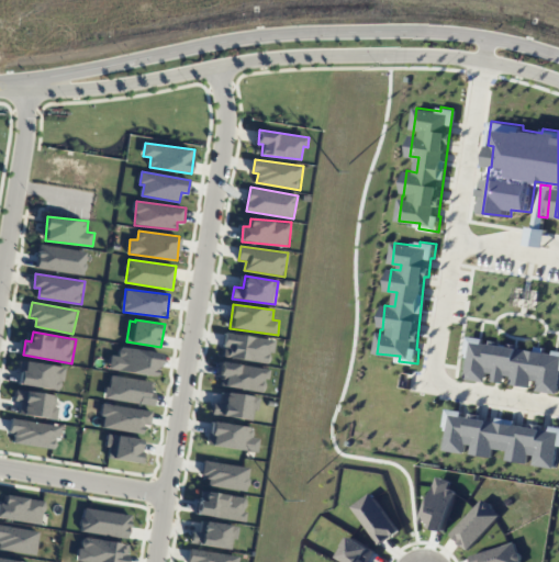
[(271,364),(276,340),(227,332),(223,356),(271,364)]
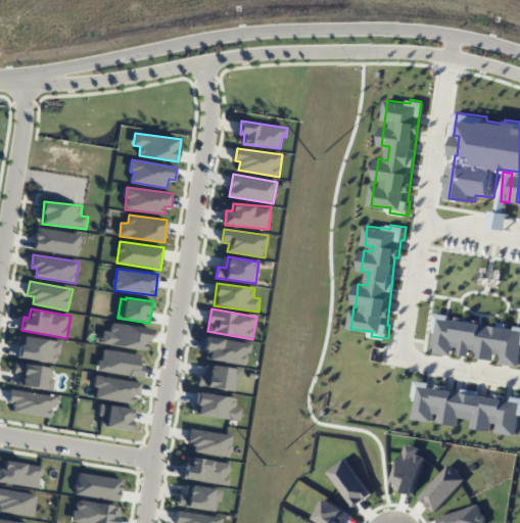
[(519,328),(451,319),(452,315),(438,313),(433,352),(458,355),(458,353),(474,357),(474,358),(500,361),(500,363),(519,366),(519,328)]
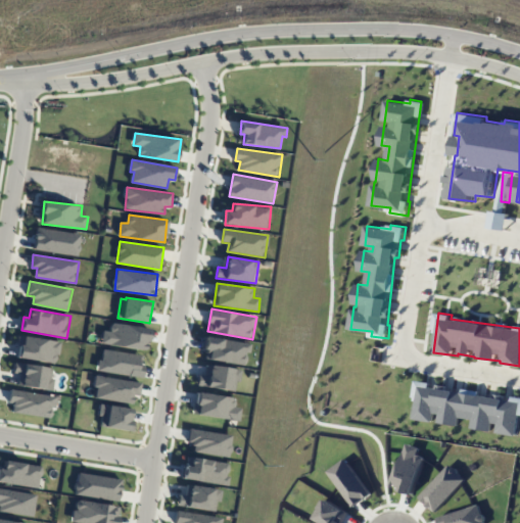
[(102,344),(148,348),(150,327),(112,324),(111,331),(104,331),(102,344)]
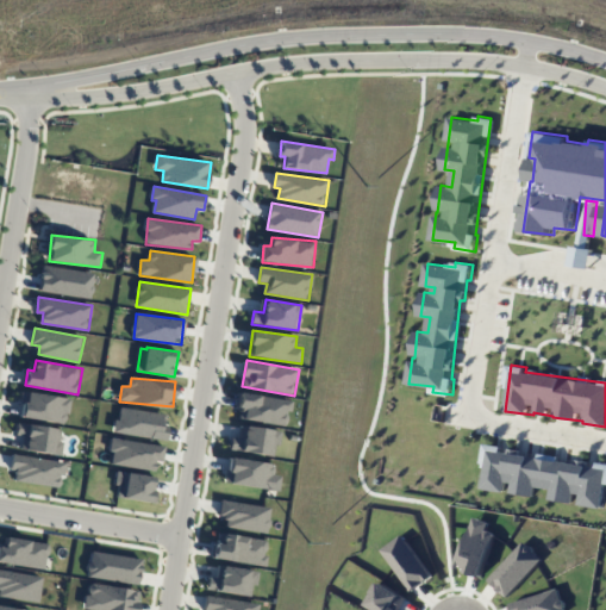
[(20,417),(68,425),(72,399),(25,391),(20,417)]
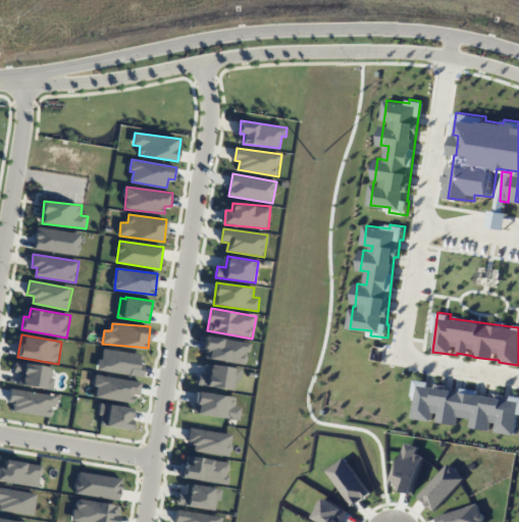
[(250,342),(205,337),(204,350),(209,351),(208,360),(248,364),(250,342)]
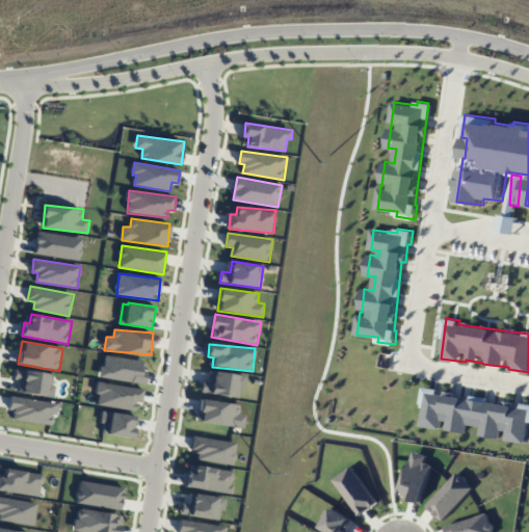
[(102,377),(146,383),(148,361),(104,355),(102,377)]
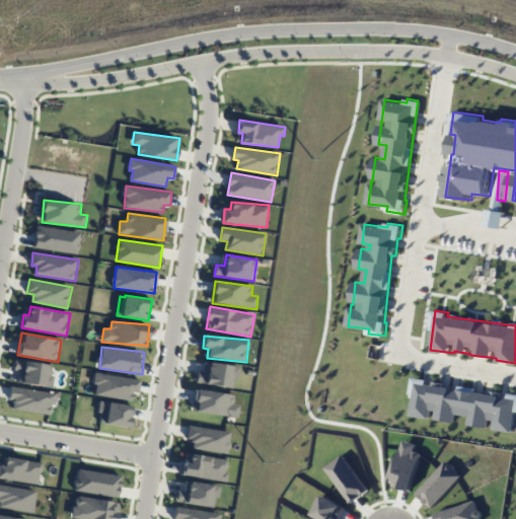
[(22,371),(21,382),(53,387),(55,375),(52,374),(53,366),(16,360),(15,370),(22,371)]
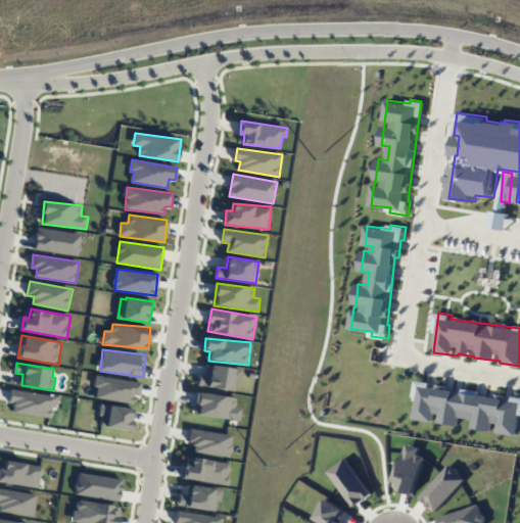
[(241,370),(210,365),(209,376),(200,374),(198,385),(237,391),(241,370)]
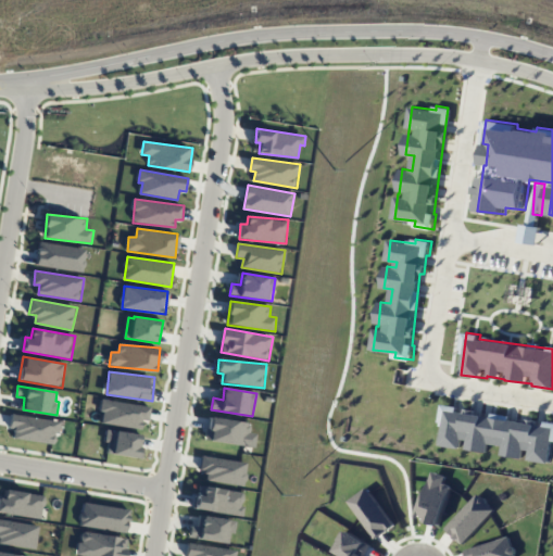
[(143,428),(143,420),(150,421),(152,405),(103,401),(101,424),(143,428)]
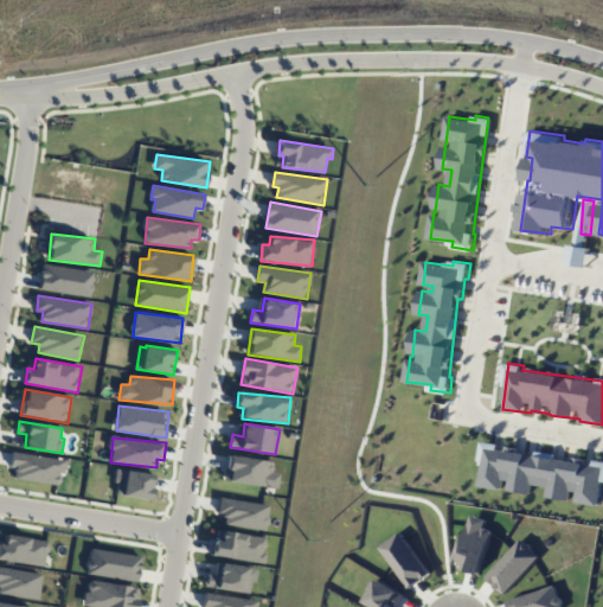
[(601,505),(602,499),(602,460),(597,459),(596,462),(557,457),(558,453),(540,451),(539,455),(500,449),(501,443),(483,441),(481,462),(486,464),(482,486),(505,490),(506,479),(512,480),(511,490),(534,493),(536,484),(551,486),(549,497),(576,500),(576,502),(601,505)]
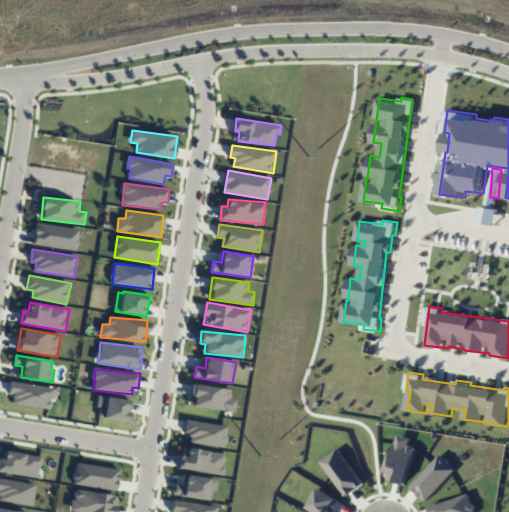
[(53,410),(56,388),(13,381),(10,403),(53,410)]
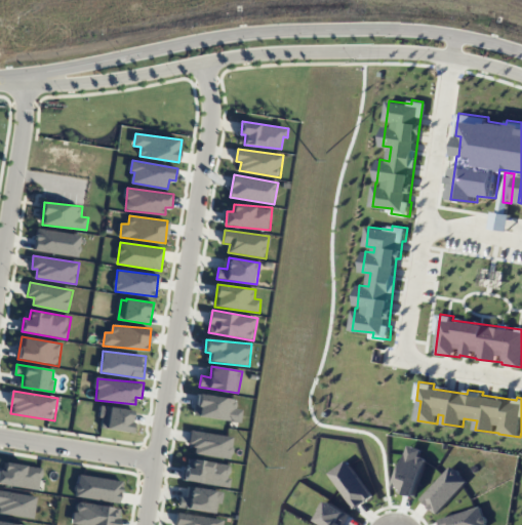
[(197,415),(241,422),(243,409),(236,408),(238,400),(200,394),(197,415)]
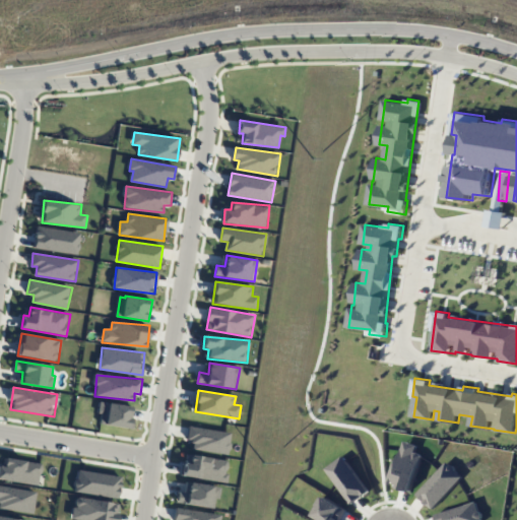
[(132,429),(135,407),(102,402),(99,424),(132,429)]
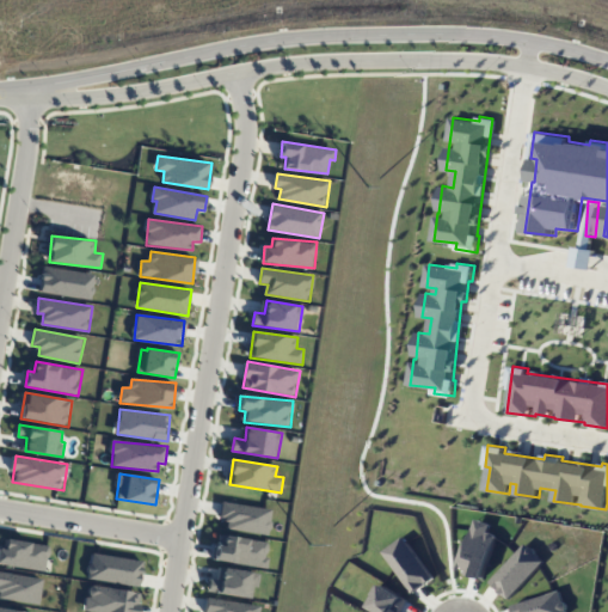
[(272,508),(222,502),(221,519),(228,520),(227,530),(270,534),(272,508)]
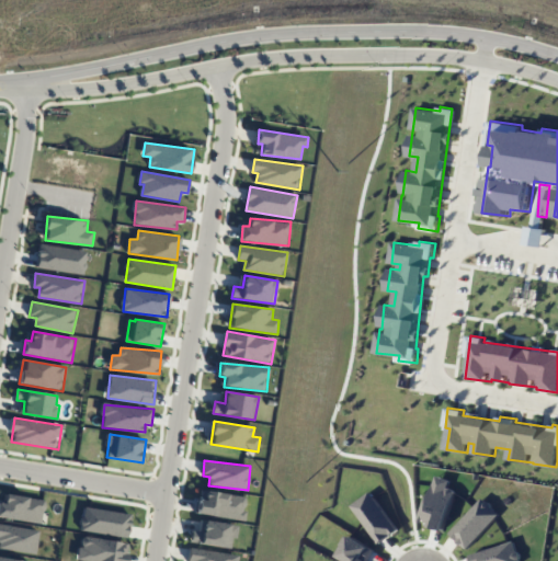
[(247,496),(205,491),(205,500),(198,499),(197,514),(243,519),(247,496)]
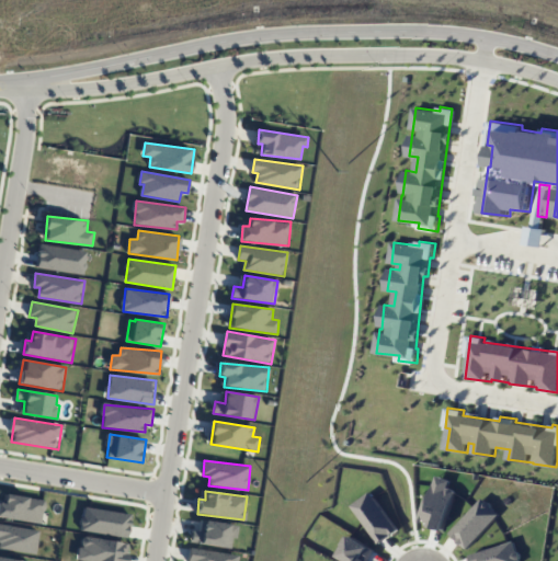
[(0,505),(0,516),(43,524),(47,501),(6,493),(4,504),(0,503),(0,505)]
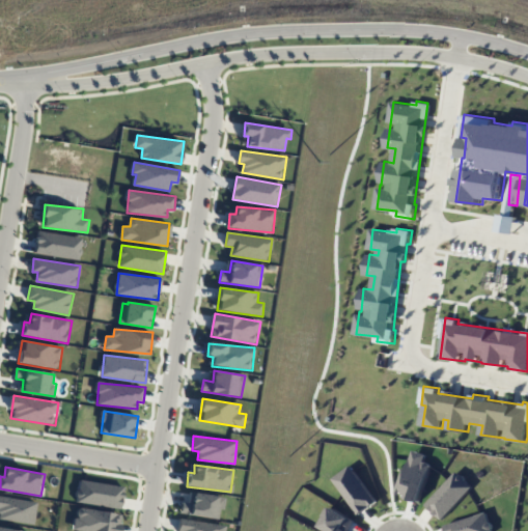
[(124,485),(80,480),(78,503),(122,508),(124,485)]
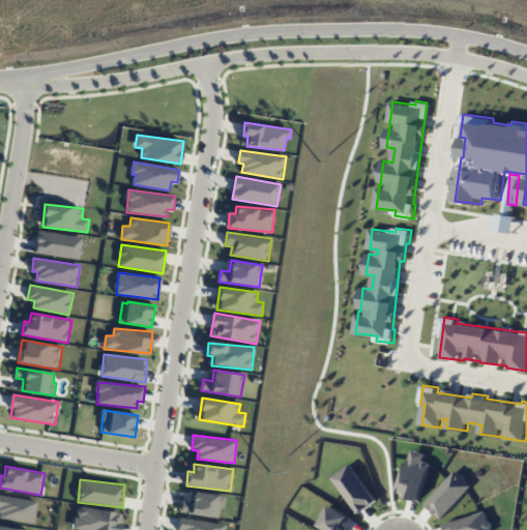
[(182,502),(181,513),(220,518),(221,508),(225,509),(226,496),(194,492),(193,503),(182,502)]
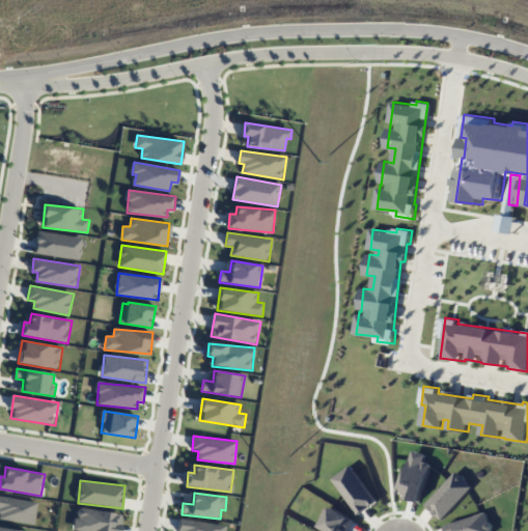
[(0,518),(35,525),(39,503),(0,495),(0,511),(1,512),(0,514),(0,518)]
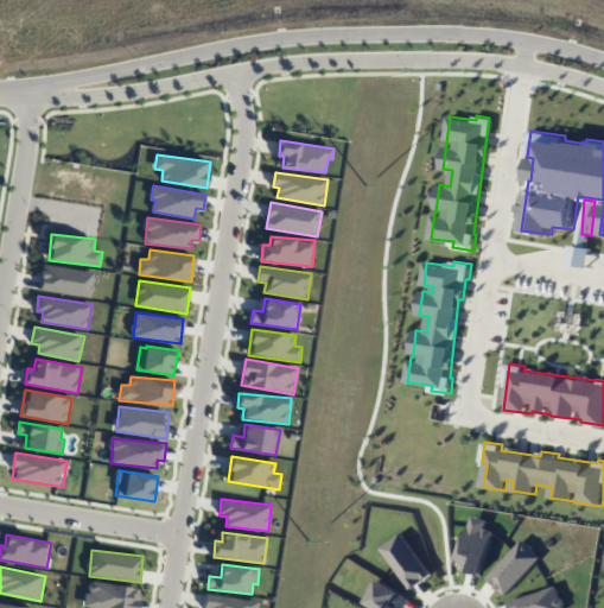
[(90,607),(138,607),(141,589),(89,581),(86,607),(90,607)]
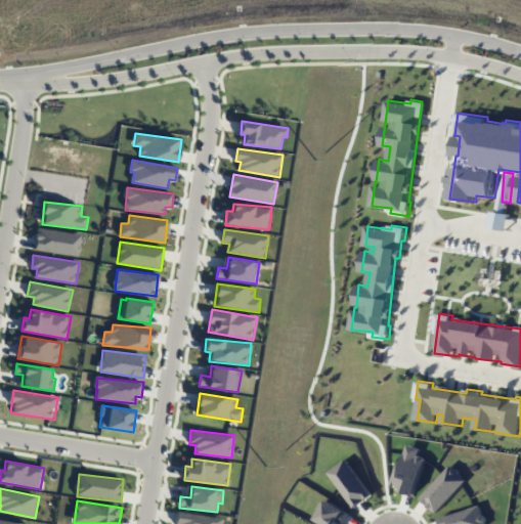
[(221,523),(222,519),(178,512),(175,523),(221,523)]
